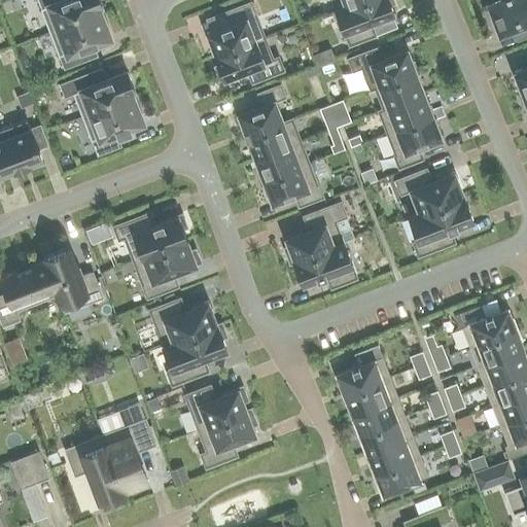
[(99,0),(37,0),(41,8),(40,8),(49,33),(99,11),(96,5),(101,3),(99,0)]
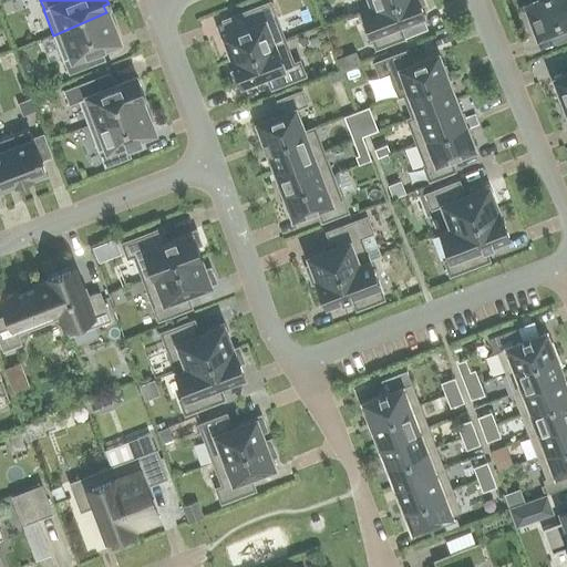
[(357,0),(360,10),(385,0),(357,0)]
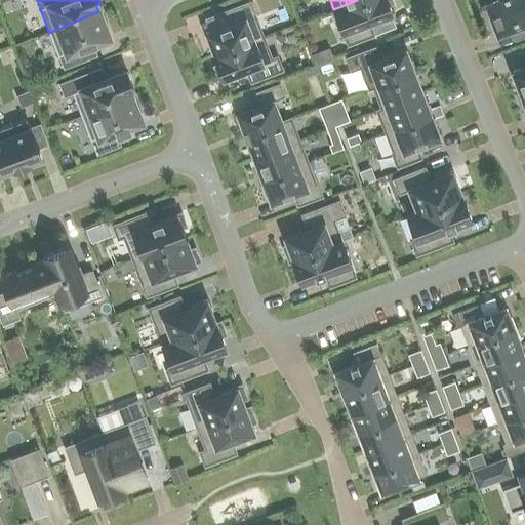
[(357,0),(333,9),(348,45),(373,35),(369,23),(392,13),(389,5),(393,4),(391,0),(357,0)]
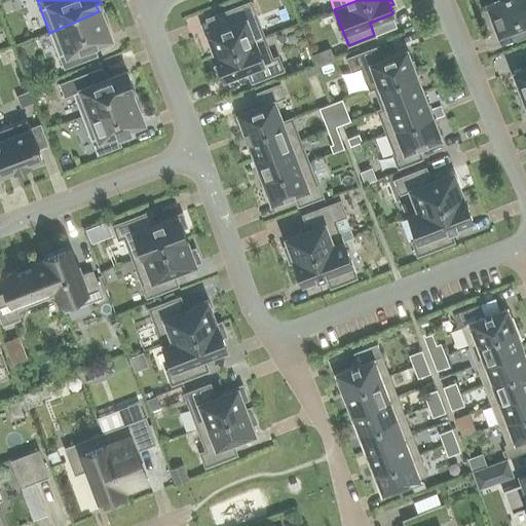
[(487,4),(489,11),(518,0),(482,0),(485,5),(487,4)]
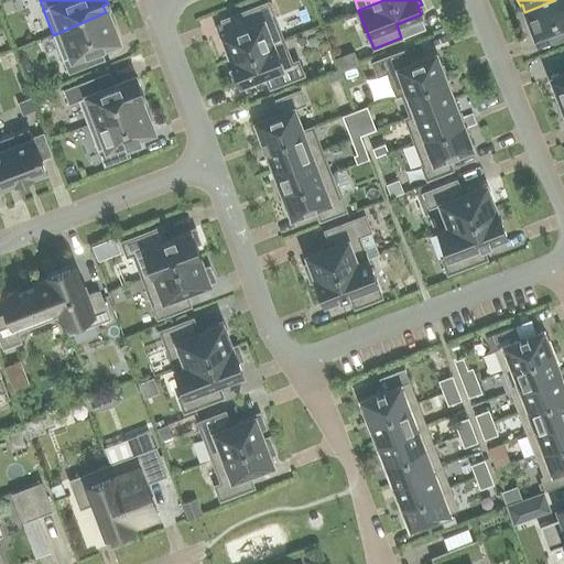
[(563,0),(555,0),(524,12),(528,19),(523,21),(530,39),(563,24),(563,0)]
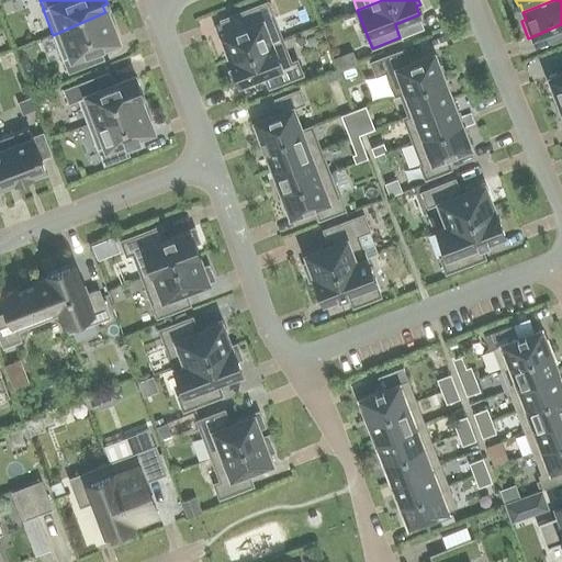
[(229,60),(282,40),(267,2),(239,12),(245,25),(235,30),(221,35),(229,60)]
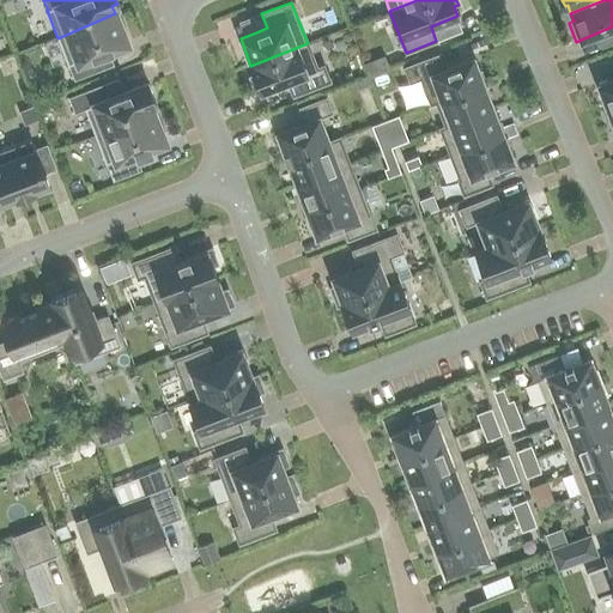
[(74,79),(102,68),(96,55),(126,43),(123,37),(127,36),(121,19),(117,20),(115,13),(58,38),(68,66),(70,65),(74,79)]
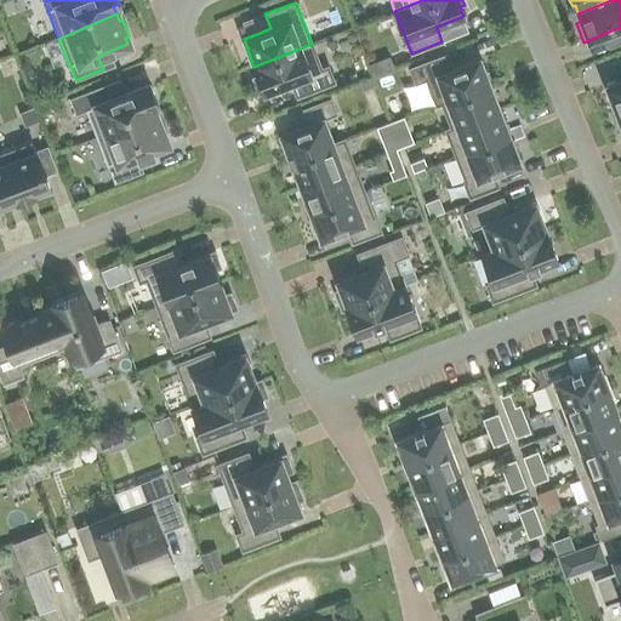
[(252,79),(258,95),(291,83),(296,97),(334,83),(328,67),(322,69),(312,44),(254,67),(257,77),(252,79)]
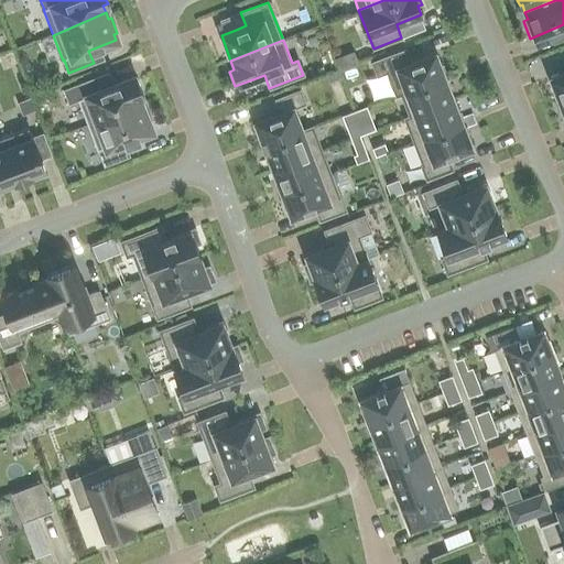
[(396,97),(401,95),(445,77),(435,52),(411,62),(405,50),(371,63),(377,76),(387,73),(396,97)]
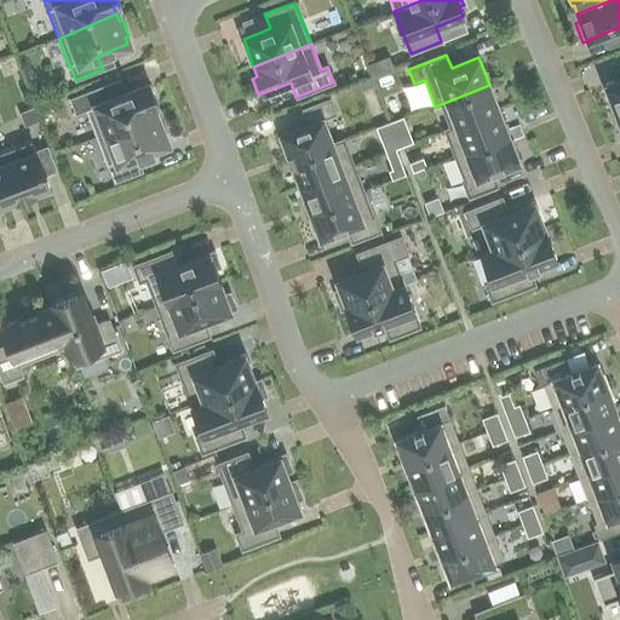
[(372,79),(360,84),(362,91),(375,86),(372,79)]
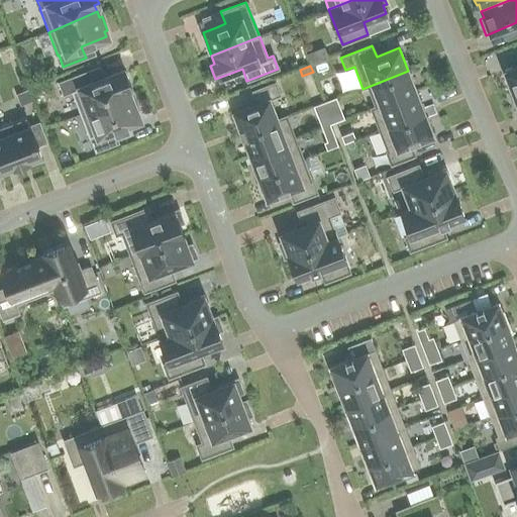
[(516,68),(507,72),(515,93),(516,92),(516,68)]
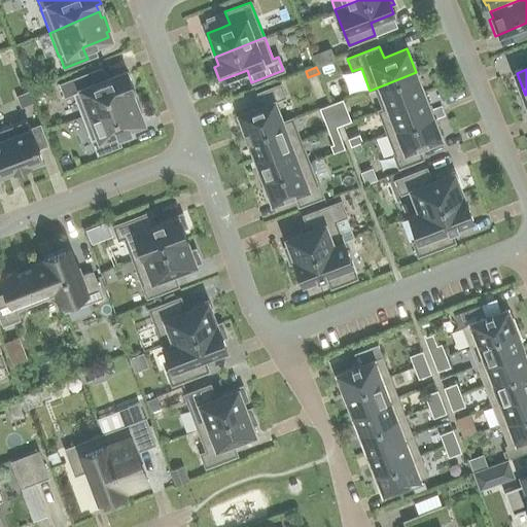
[(72,94),(81,117),(131,96),(129,90),(133,88),(128,72),(97,84),(92,72),(60,84),(65,97),(72,94)]
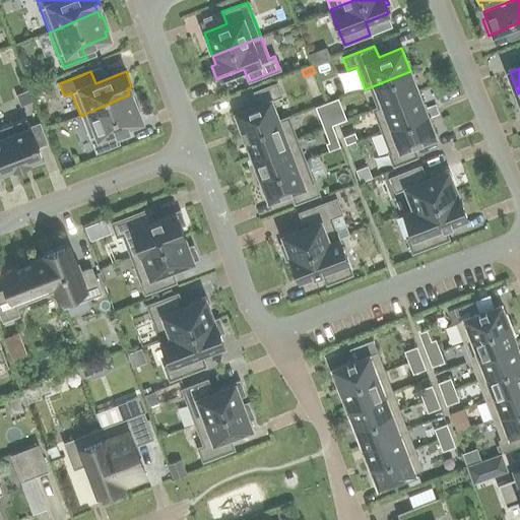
[(417,91),(410,71),(370,87),(377,107),(417,91)]
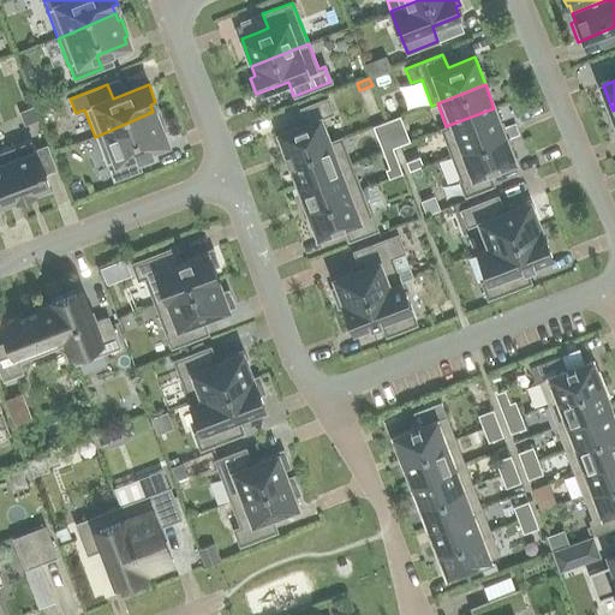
[(278,133),(287,159),(329,142),(321,118),(333,113),(327,99),(299,109),(304,123),(278,133)]
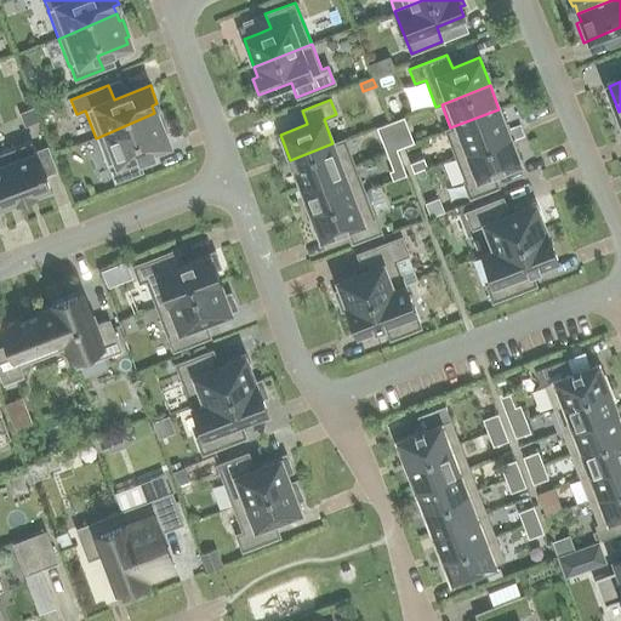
[(33,109),(20,114),(24,127),(39,121),(33,109)]
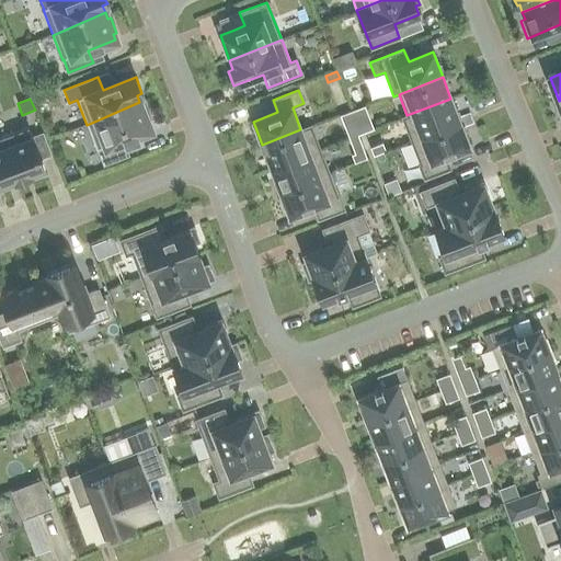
[(402,117),(411,142),(460,123),(450,99),(407,115),(402,117)]
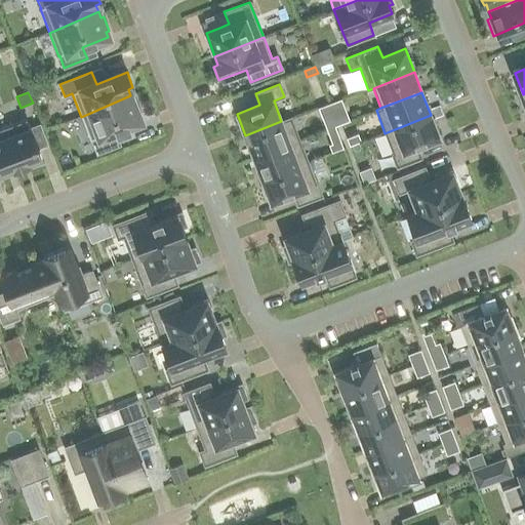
[(120,146),(115,131),(116,130),(118,133),(129,129),(128,126),(140,121),(138,116),(140,115),(135,101),(133,102),(130,95),(81,117),(90,140),(91,140),(96,154),(120,146)]
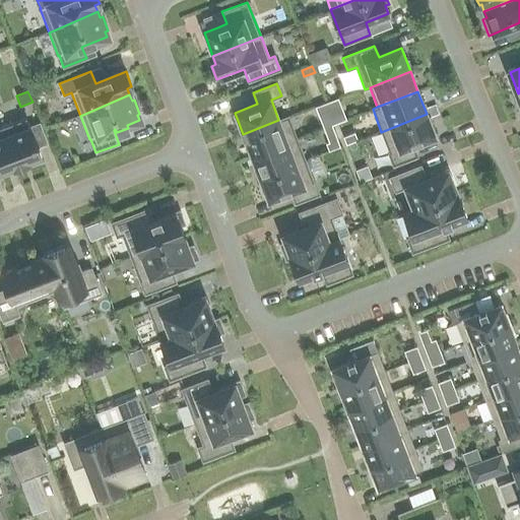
[(341,106),(338,99),(326,103),(329,111),(341,106)]
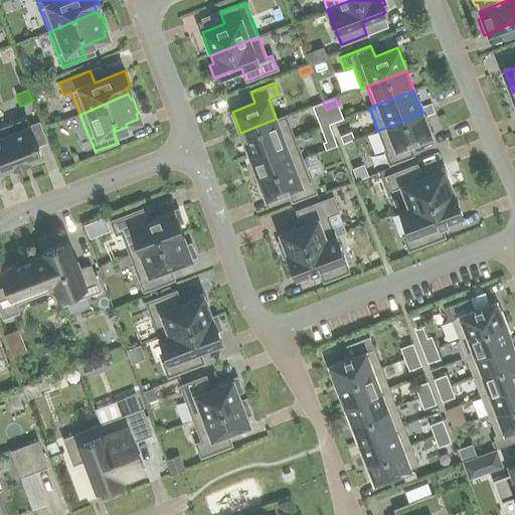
[(326,110),(323,102),(312,106),(315,114),(326,110)]
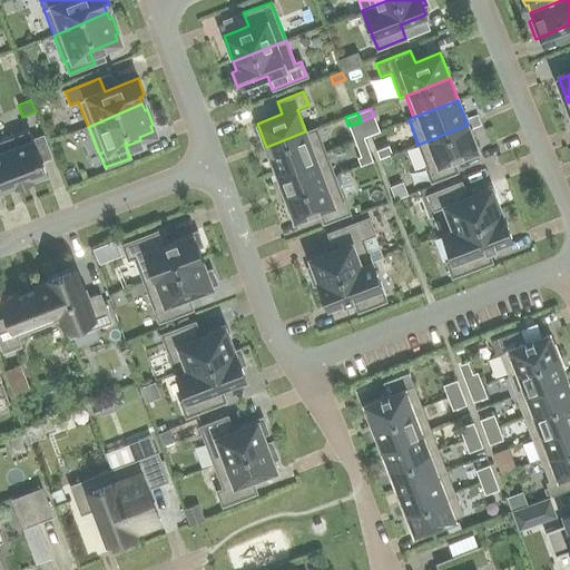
[(477,149),(468,125),(418,145),(426,167),(425,168),(431,182),(457,172),(452,159),(477,149)]
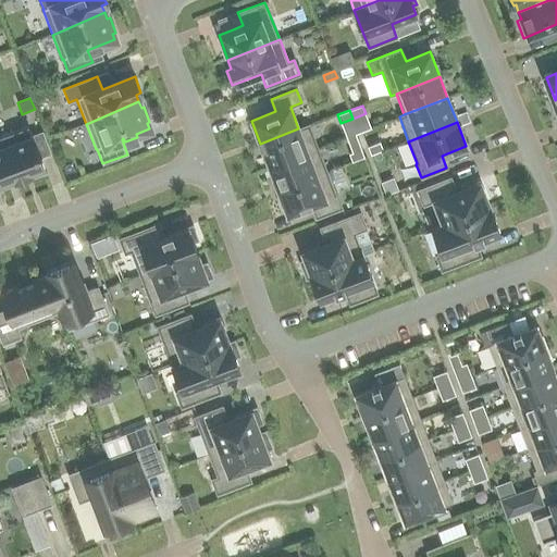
[(260,144),(269,168),(318,149),(308,125),(298,128),(260,144)]
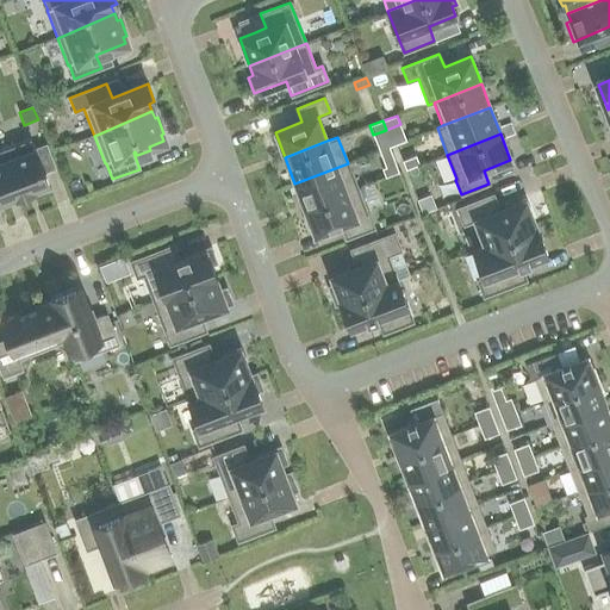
[(17,198),(33,191),(33,188),(48,184),(30,138),(0,149),(0,194),(2,200),(16,195),(17,198)]
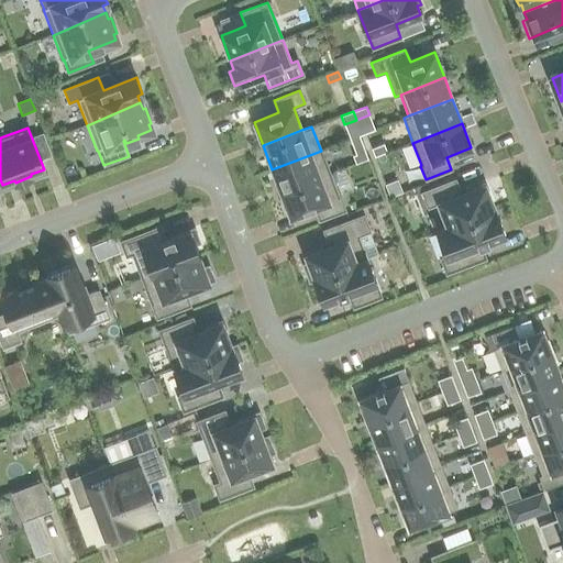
[(372,148),(375,156),(387,152),(384,143),(372,148)]
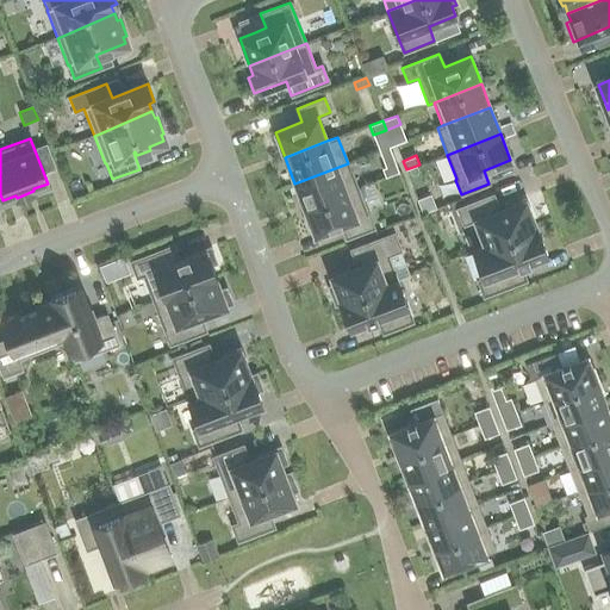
[(348,163),(294,184),(305,210),(358,190),(348,163)]
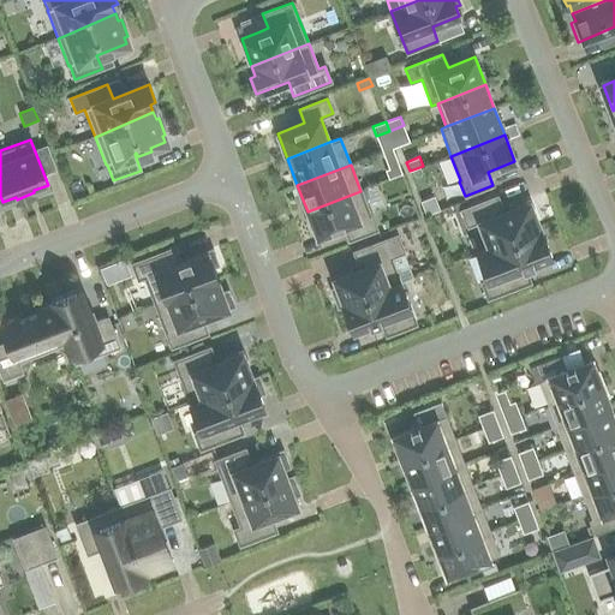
[(384,169),(388,179),(402,174),(399,165),(384,169)]
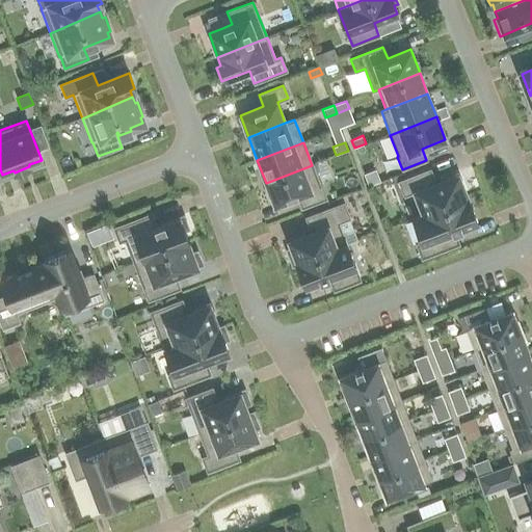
[(301,208),(326,198),(321,186),(320,186),(312,165),(266,183),(274,205),(297,196),(301,208)]
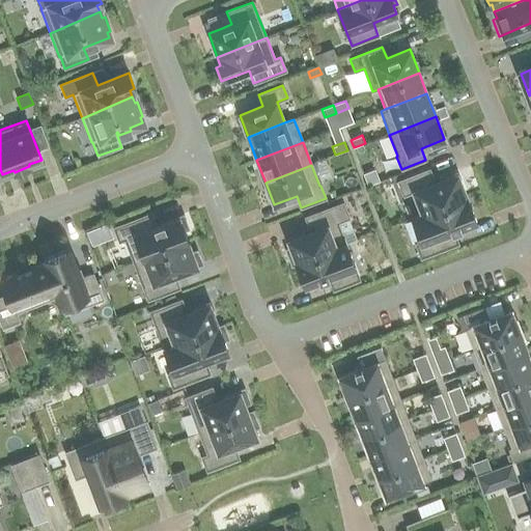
[(413,192),(421,214),(466,197),(457,173),(435,183),(429,169),(398,182),(403,196),(413,192)]
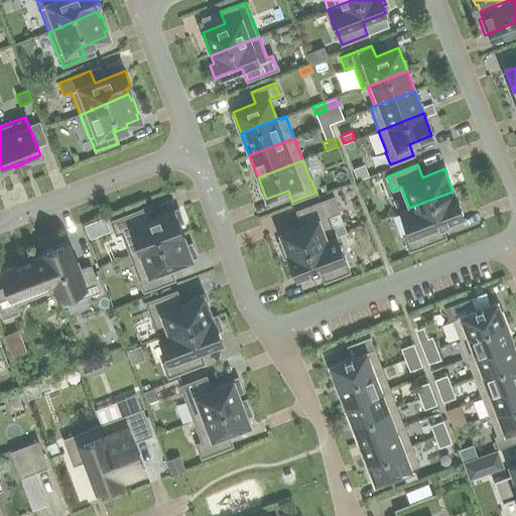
[(365,165),(353,169),(358,180),(369,176),(365,165)]
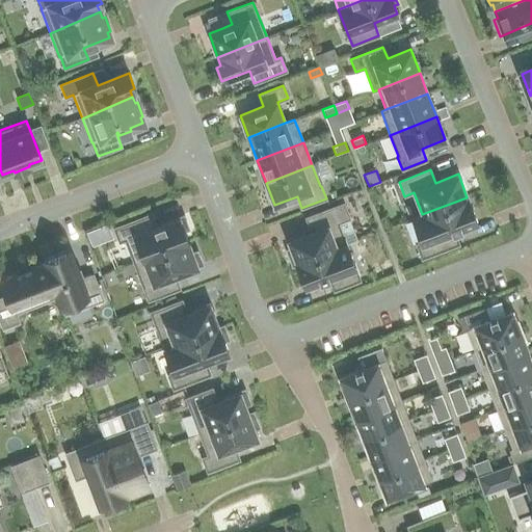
[(467,197),(422,214),(413,218),(422,242),(416,244),(422,259),(458,244),(454,232),(461,229),(477,222),(467,197)]
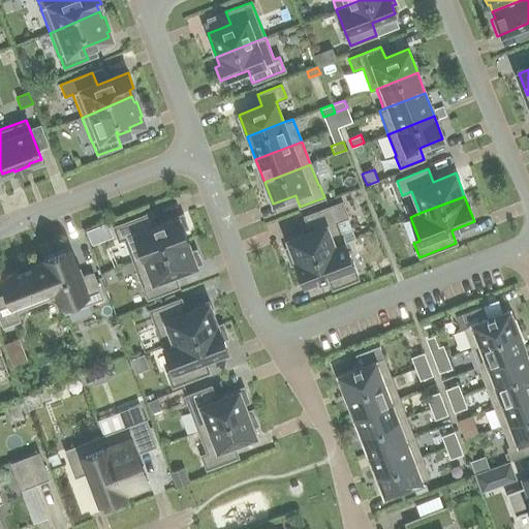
[(290,265),(296,263),(344,244),(336,222),(347,217),(342,201),(304,216),(309,230),(286,240),(289,247),(285,249),(290,265)]
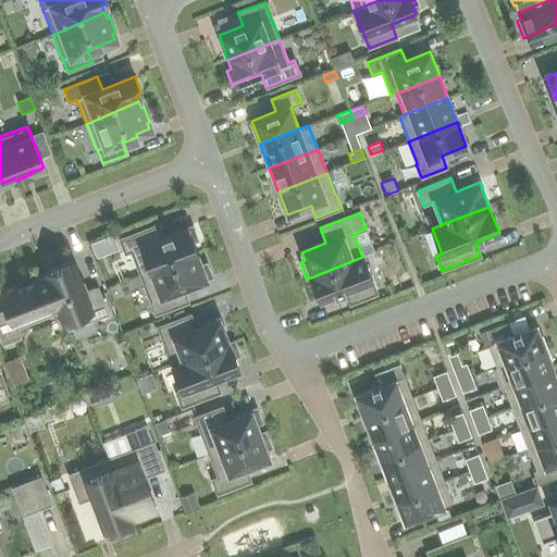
[(198,240),(193,226),(171,234),(163,237),(158,224),(119,239),(125,254),(131,251),(140,276),(197,255),(193,243),(198,240)]
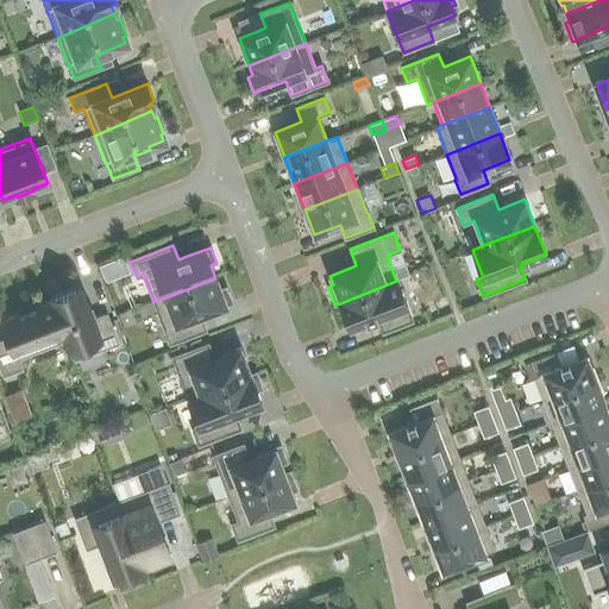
[(226,288),(220,290),(215,278),(154,302),(170,344),(206,331),(200,315),(232,303),(226,288)]
